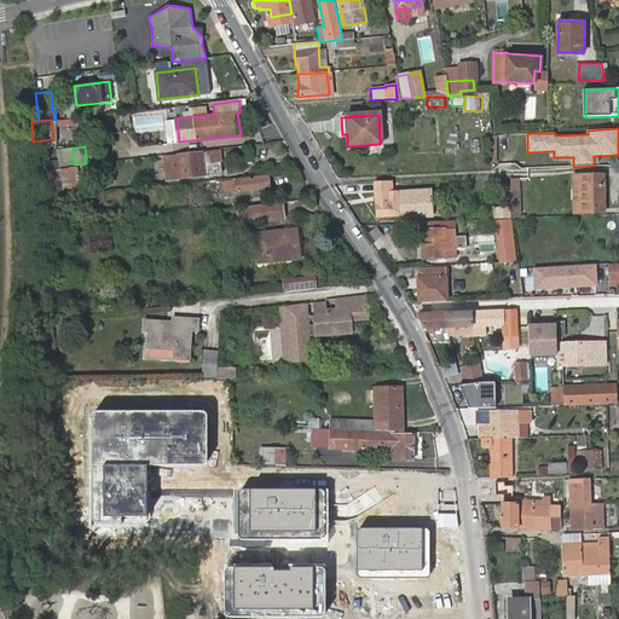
[(71,149),(55,150),(57,167),(74,165),(71,149)]
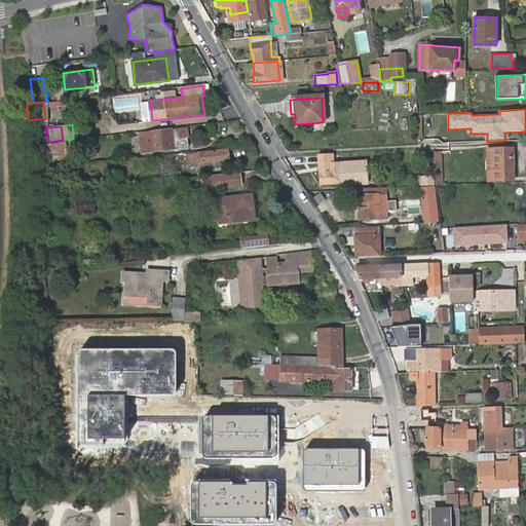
[(186,127),(178,128),(179,138),(187,137),(186,127)]
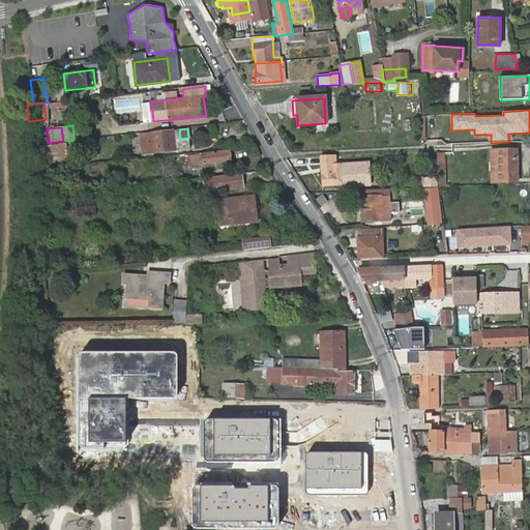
[(179,129),(150,133),(141,134),(143,153),(190,148),(188,138),(180,139),(179,129)]
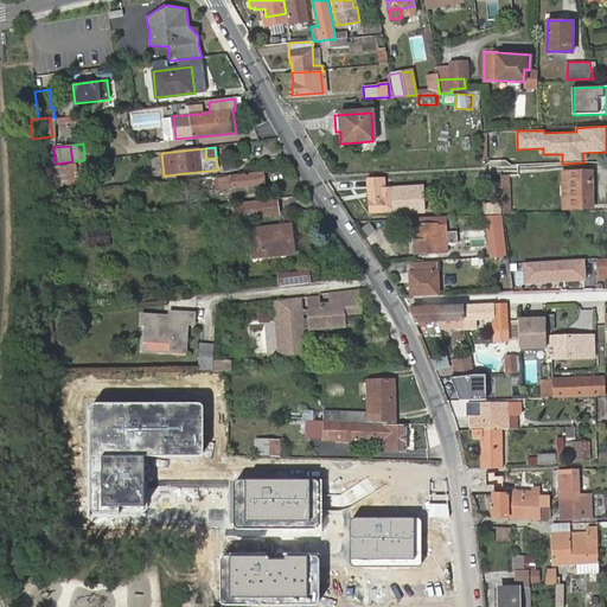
[(74,164),(42,167),(44,195),(56,193),(56,190),(76,187),(74,164)]
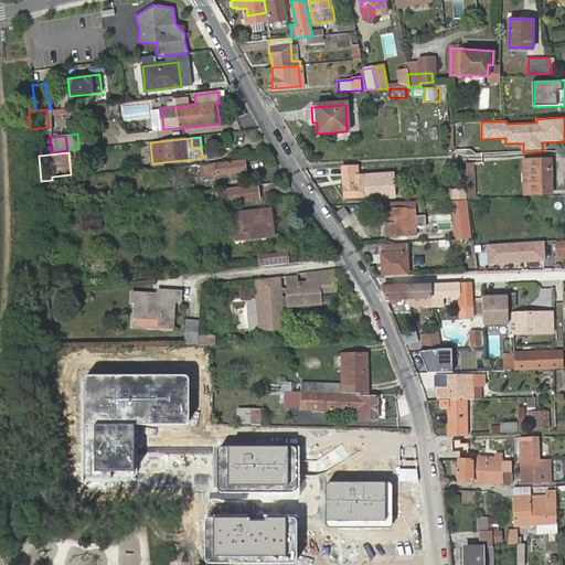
[(245,171),(243,159),(198,164),(199,177),(245,171)]
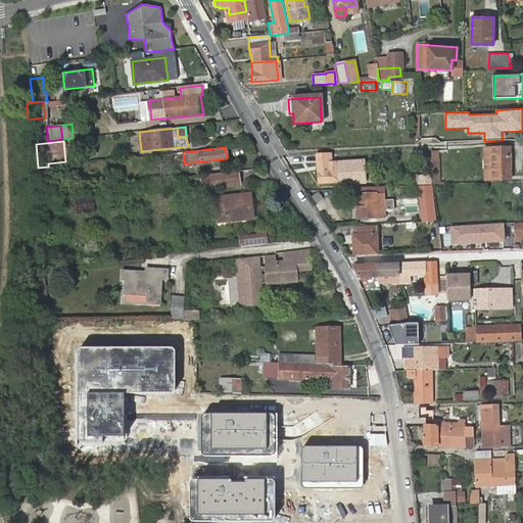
[(510,179),(511,147),(491,147),(492,180),(510,179)]
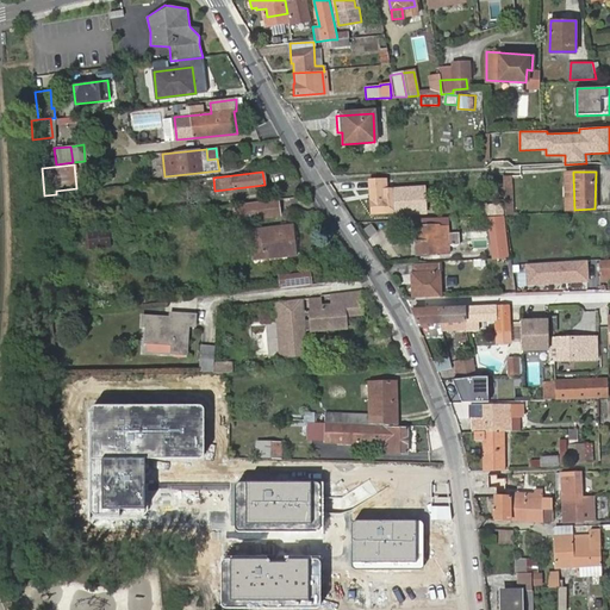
[(515,175),(504,175),(504,215),(514,215),(515,175)]
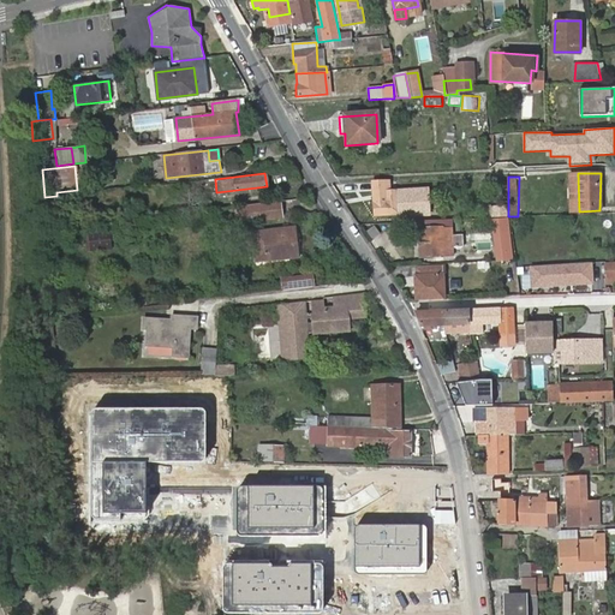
[(389,191),(389,181),(372,181),(374,218),(429,216),(428,189),(389,191)]
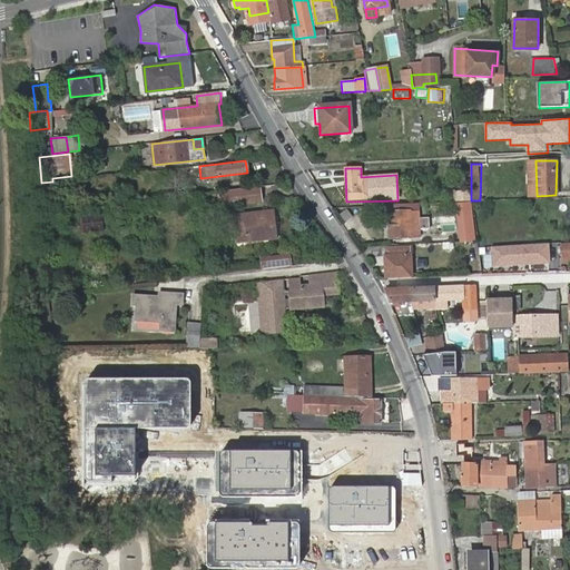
[(259,199),(257,185),(208,192),(209,199),(223,197),(224,204),(259,199)]
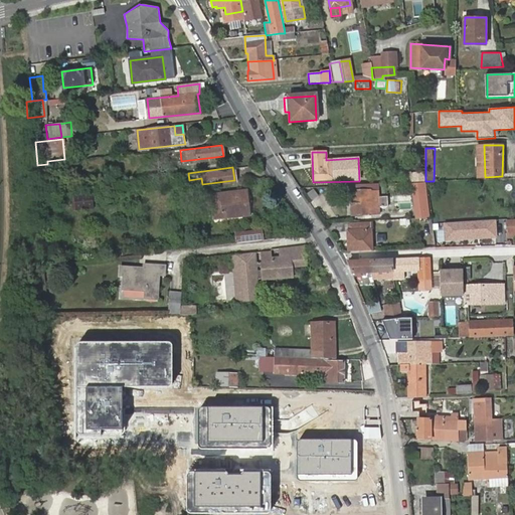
[(413,185),(414,195),(426,193),(424,183),(413,185)]
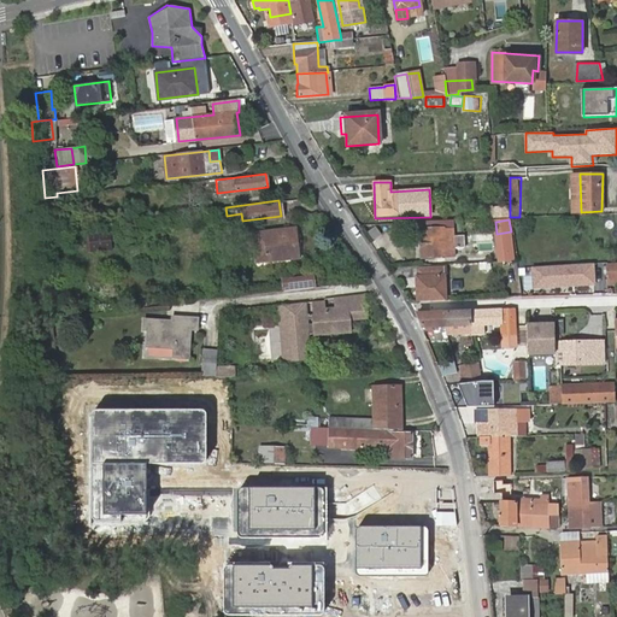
[(445,222),(419,223),(421,258),(453,256),(452,227),(445,228),(445,222)]
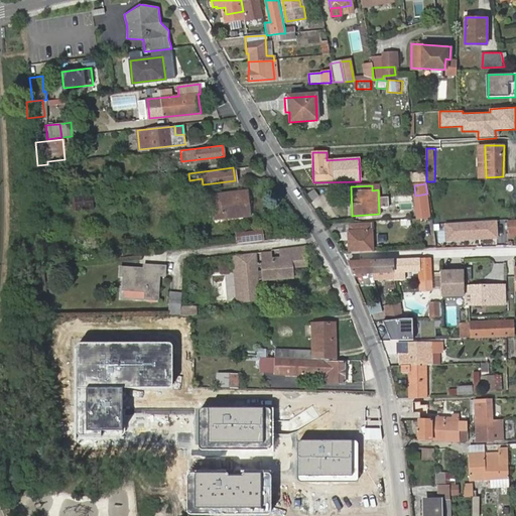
[(213,221),(251,216),(247,189),(210,195),(213,221)]
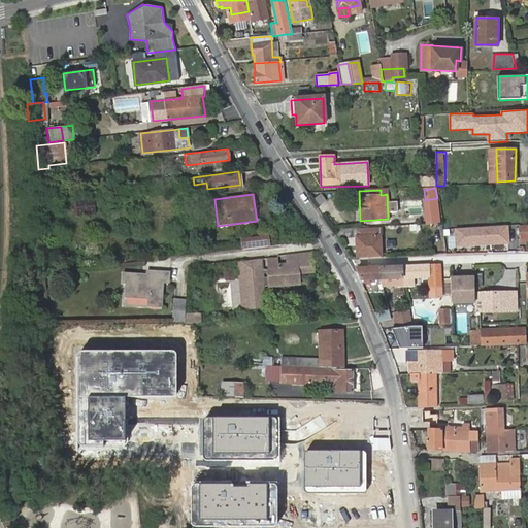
[(77,202),(78,213),(97,211),(95,199),(77,202)]
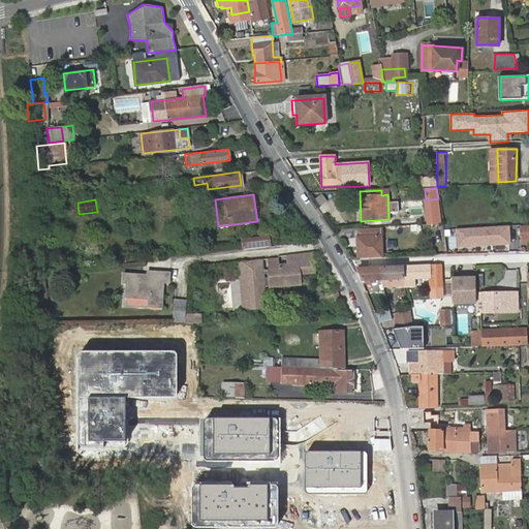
[(426,201),(429,224),(441,224),(438,200),(426,201)]
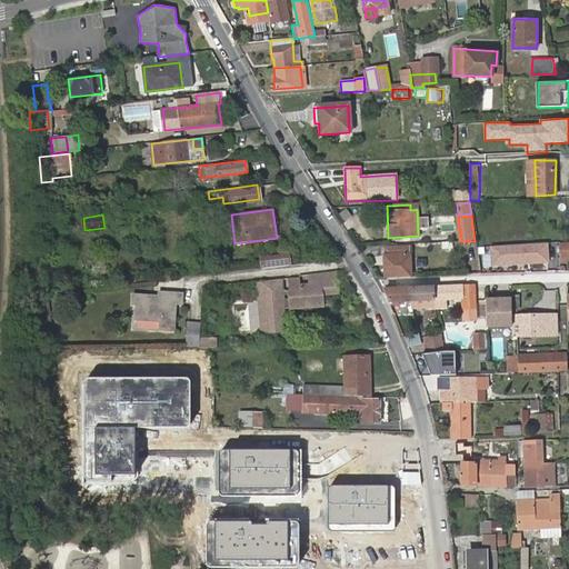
[(549,242),(490,247),(491,267),(550,263),(549,242)]
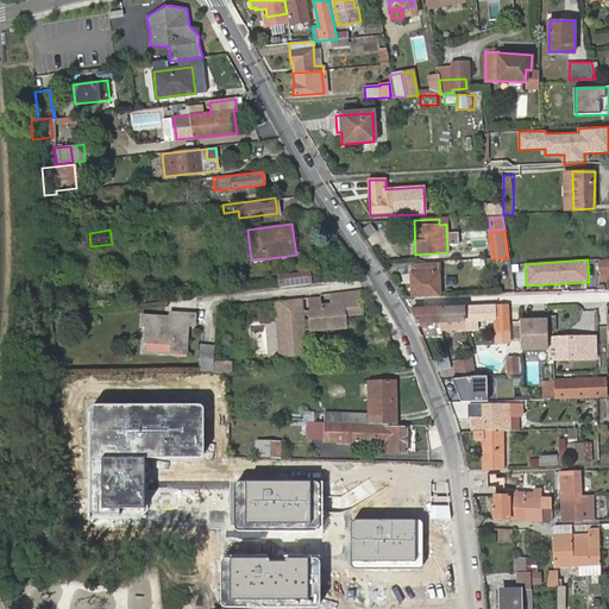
[(608,262),(597,263),(598,276),(608,275),(608,262)]
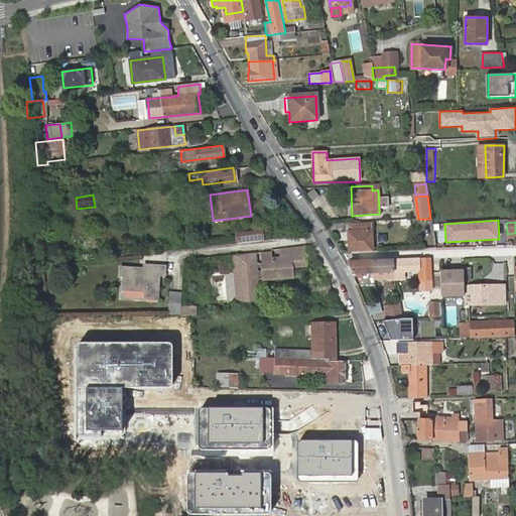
[(350,252),(377,251),(377,246),(373,246),(372,229),(364,229),(365,224),(349,224),(350,252)]
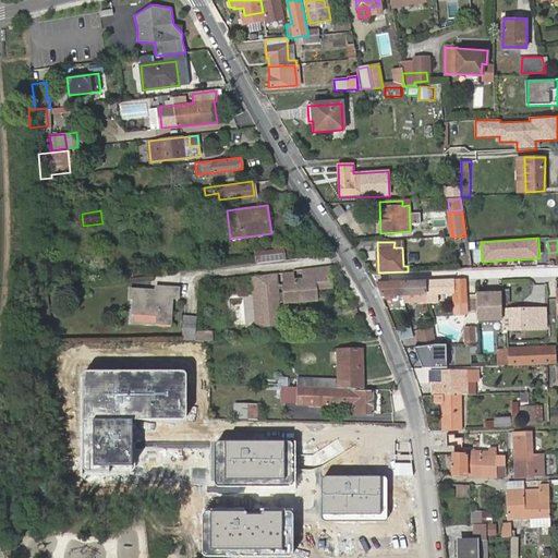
[(257,253),(257,263),(284,259),(283,251),(257,253)]
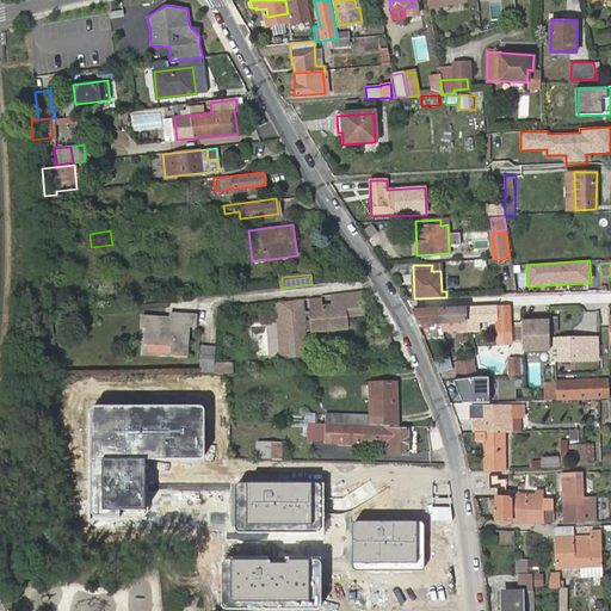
[(362,291),(345,294),(347,316),(347,318),(363,316),(362,291)]
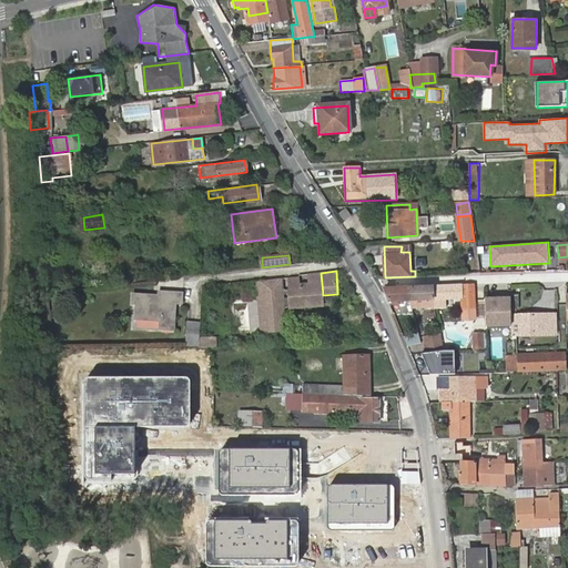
[(308,284),(300,285),(298,277),(288,279),(290,308),(323,306),(323,295),(323,294),(321,273),(308,274),(308,284)]
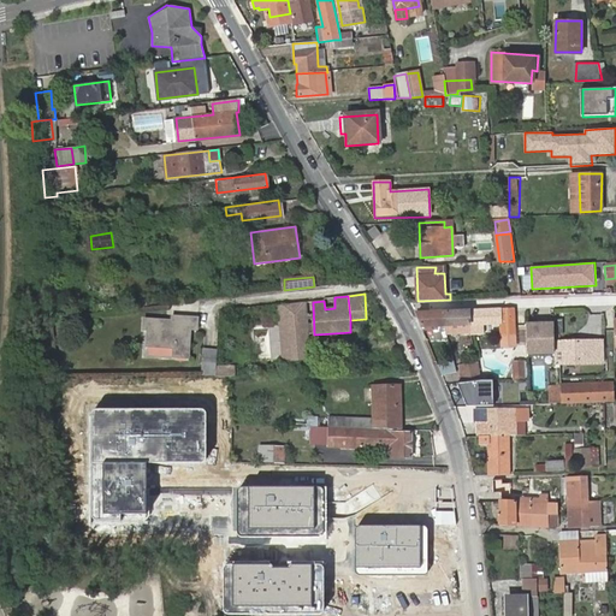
[(306,303),(284,307),(288,350),(309,348),(306,303)]
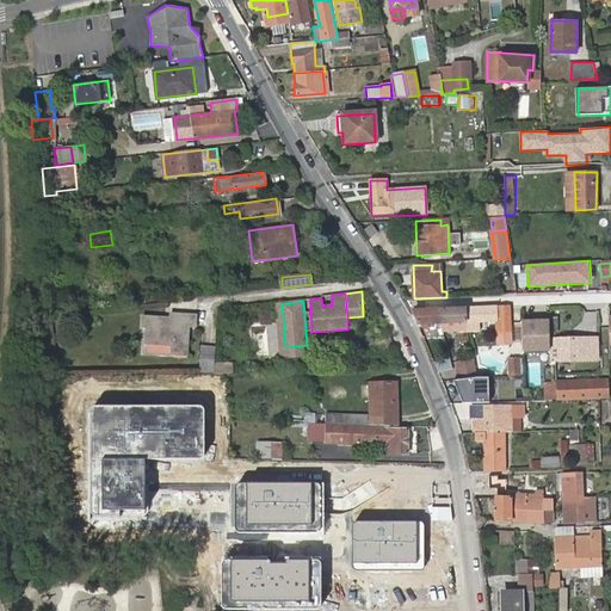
[(282,304),(276,304),(281,358),(307,356),(307,345),(285,347),(282,304)]
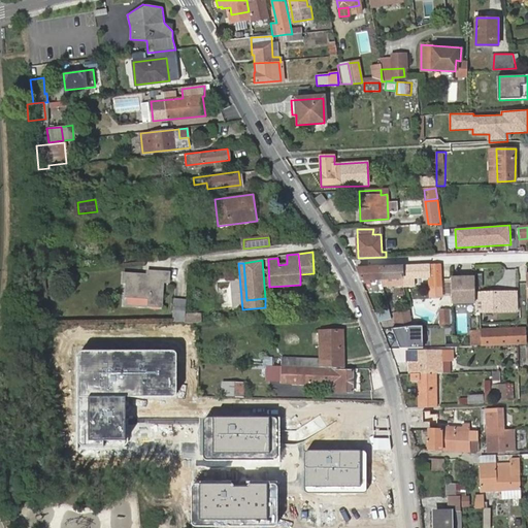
[(440,266),(402,267),(403,278),(430,277),(430,297),(440,296),(440,266)]
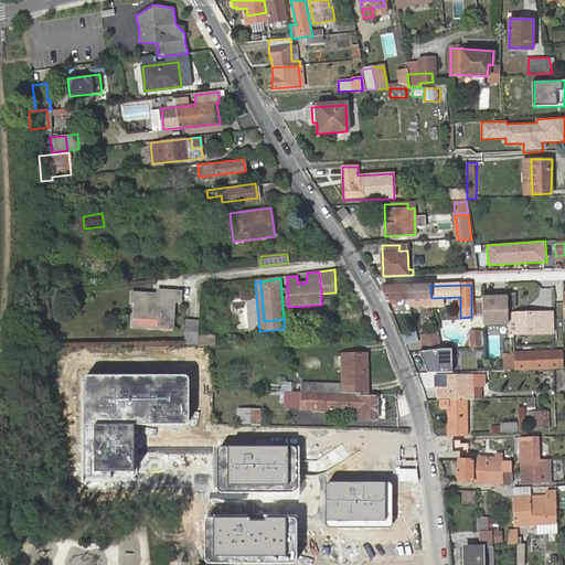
[(408,286),(382,287),(386,299),(408,298),(408,286)]
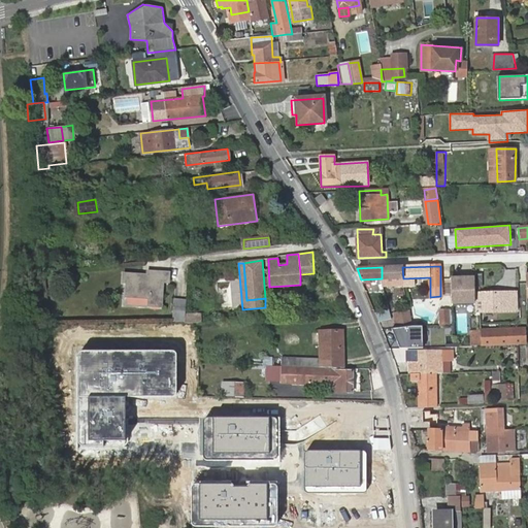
[(402,267),(382,267),(382,278),(403,278),(402,267)]
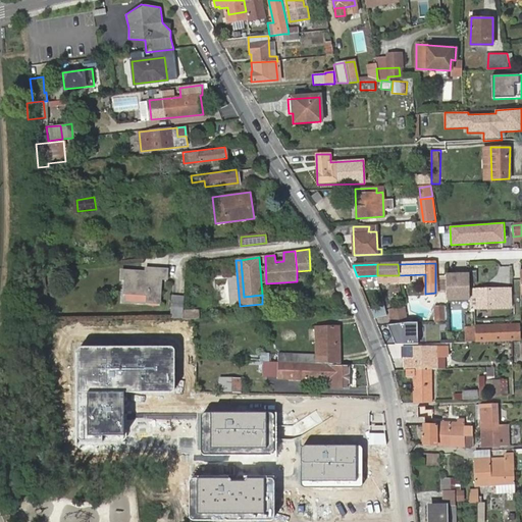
[(145,271),(122,269),(121,278),(125,278),(124,293),(147,295),(147,302),(159,303),(161,279),(167,280),(167,269),(146,268),(145,271)]
